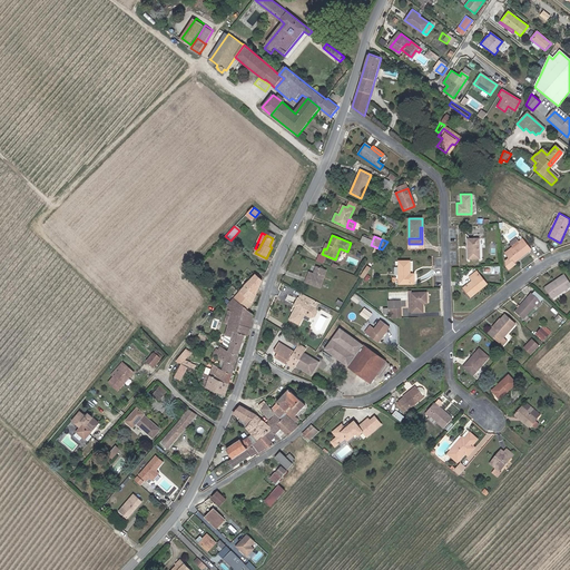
[(479,258),(478,239),(465,239),(467,258),(479,258)]
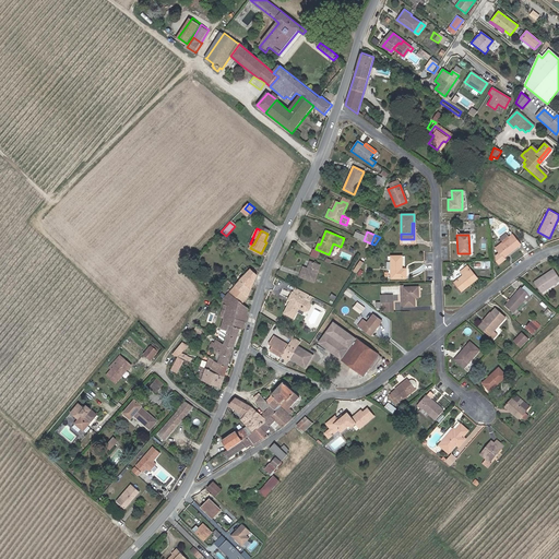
[(520,245),(512,235),(508,237),(509,239),(502,245),(501,242),(495,248),(499,253),(495,257),(495,261),(498,264),(503,260),(502,258),(501,257),(507,252),(508,254),(516,248),(515,248),(520,245)]
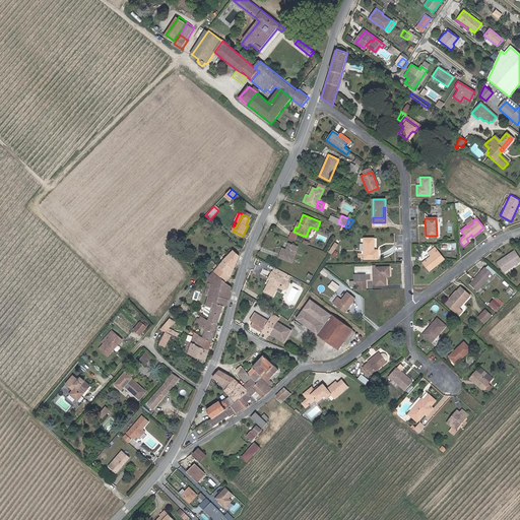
[(374,249),(374,237),(364,237),(364,258),(377,258),(377,249),(374,249)]
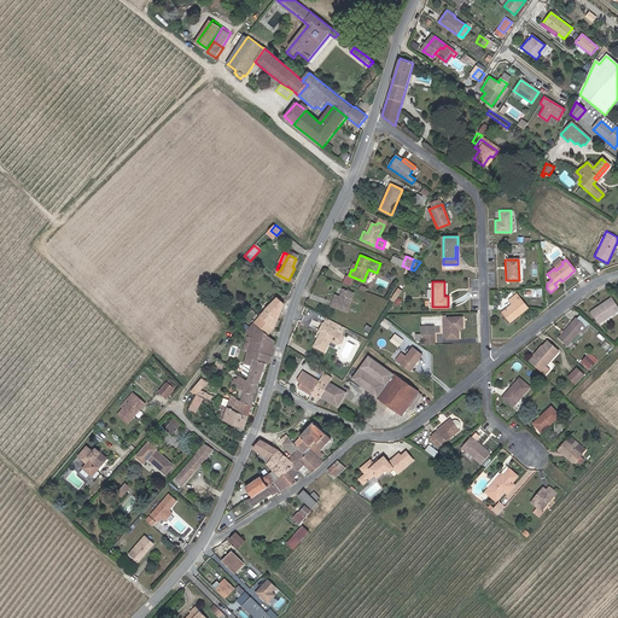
[(396,302),(402,289),(397,287),(392,299),(396,302)]
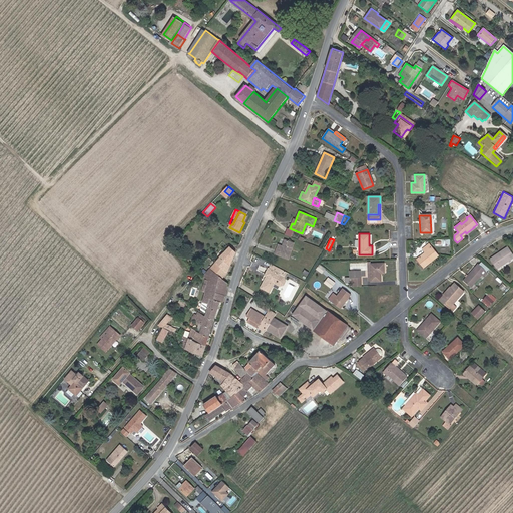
[(294,242),(285,239),(283,245),(279,244),(276,252),(289,258),(294,242)]
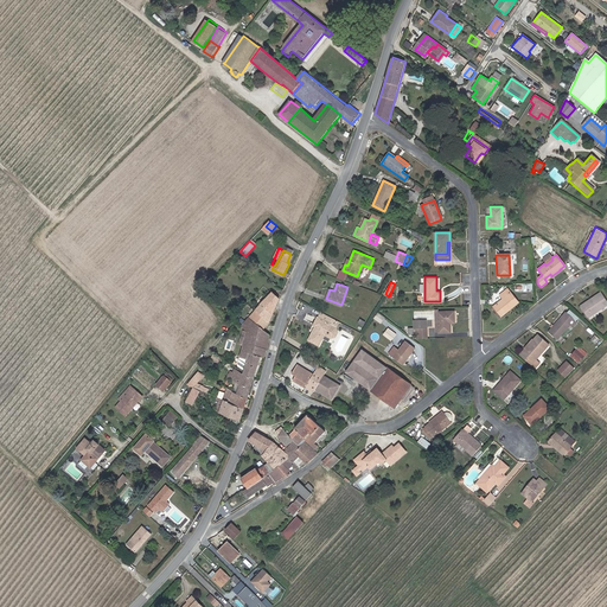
[(517,302),(506,289),(499,295),(502,299),(492,307),(498,315),(508,307),(509,310),(517,302)]
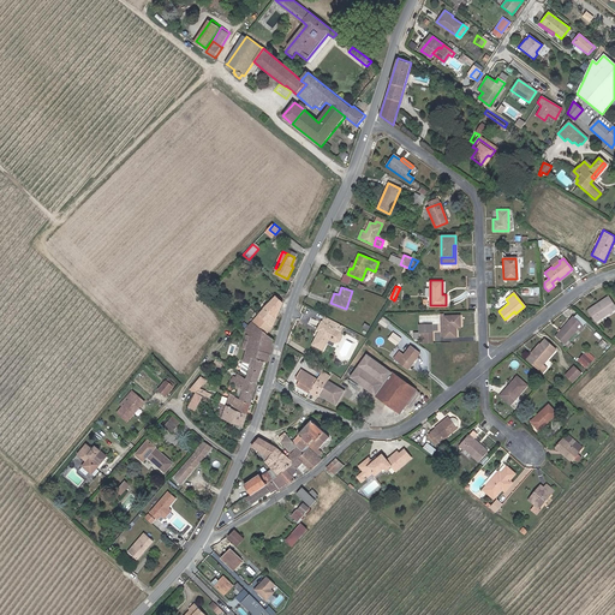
[(275,297),(258,316),(274,326),(284,304),(275,297)]
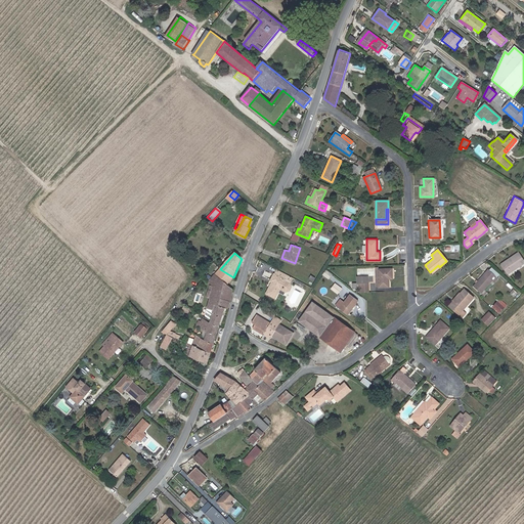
[(523,262),(523,261),(518,253),(509,259),(510,260),(501,265),(507,273),(523,262)]
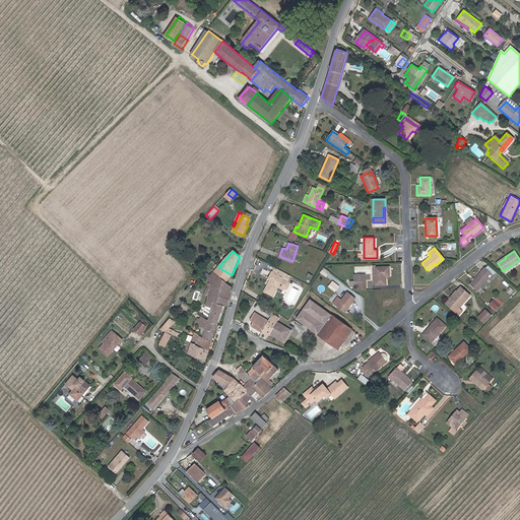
[(282,277),(285,272),(274,266),(271,271),(282,277)]
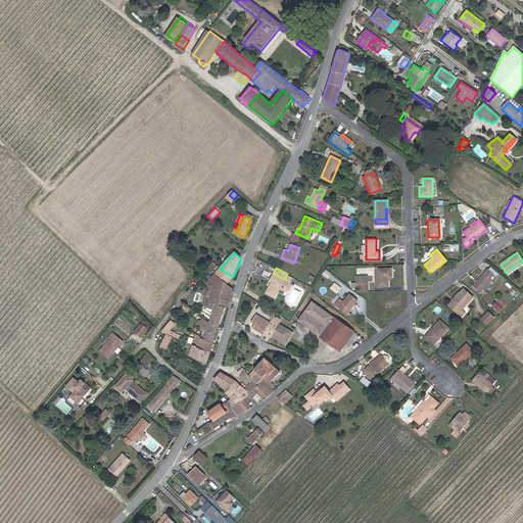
[(391,276),(390,268),(377,269),(377,270),(378,284),(378,286),(388,286),(387,279),(387,276),(391,276)]
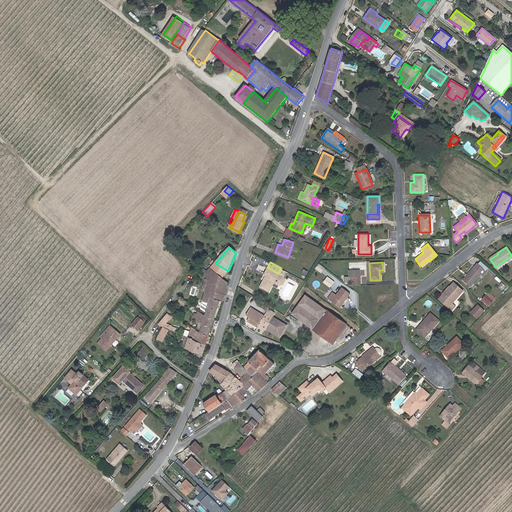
[(215,263),(210,268),(222,278),(228,271),(215,263)]
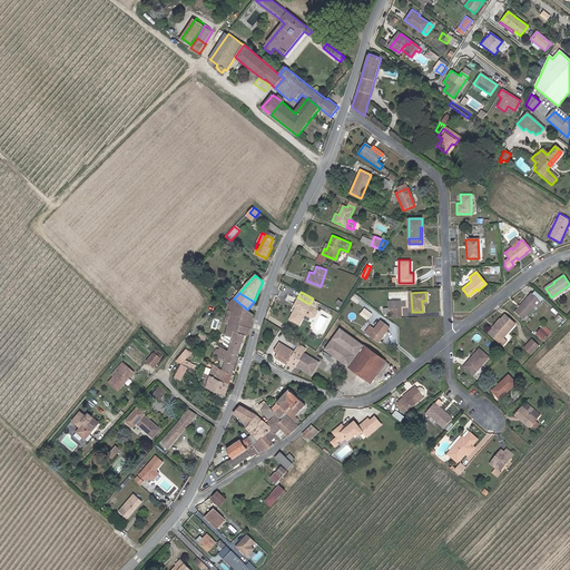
[(359,303),(362,297),(355,293),(352,298),(359,303)]
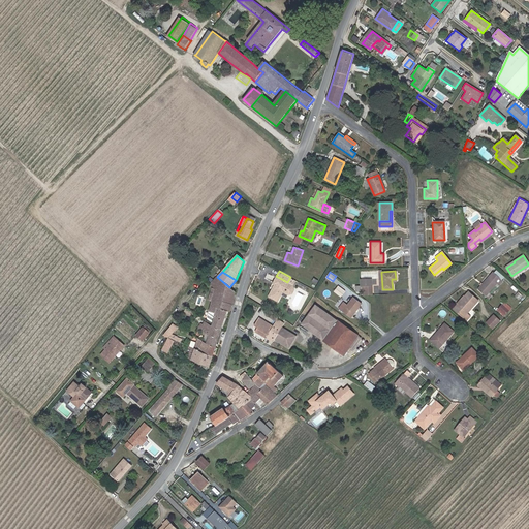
[(502,281),(493,272),(477,289),(488,299),(492,294),(489,291),(496,283),(499,285),(502,281)]
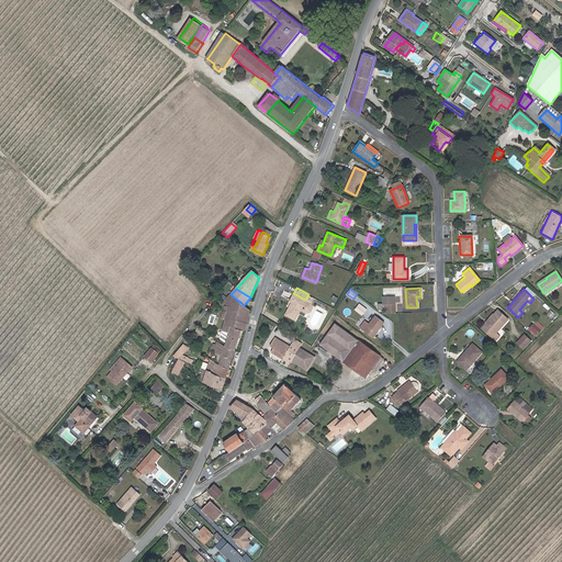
[(305,300),(293,293),(290,301),(291,301),(285,314),(295,318),(305,300)]
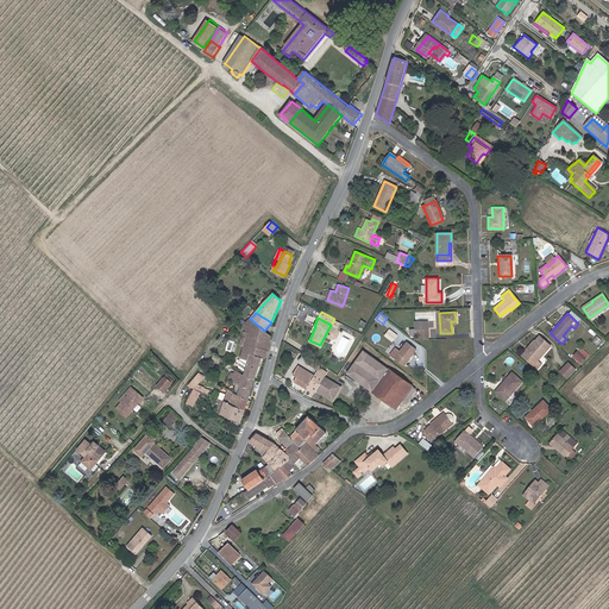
[(256,345),(269,350),(272,336),(264,331),(250,319),(245,327),(252,333),(249,341),(248,346),(243,358),(246,360),(251,362),(256,345)]
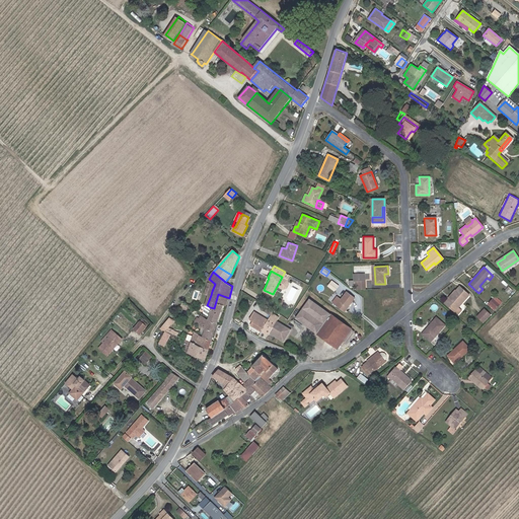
[(339,285),(331,280),(327,286),(335,291),(339,285)]
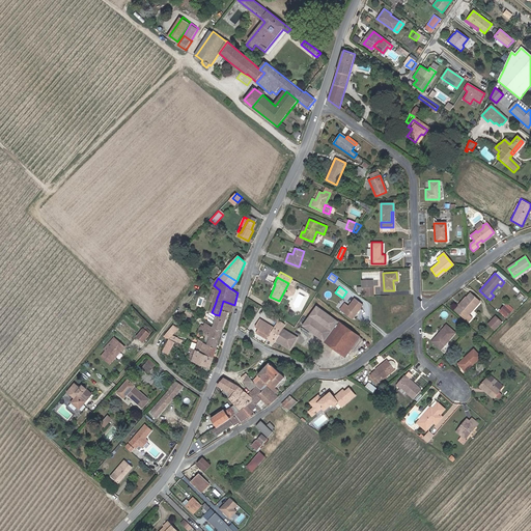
[(479,301),(470,292),(466,297),(465,297),(466,298),(459,305),(458,304),(458,305),(454,309),(463,316),(466,313),(468,314),(479,301)]
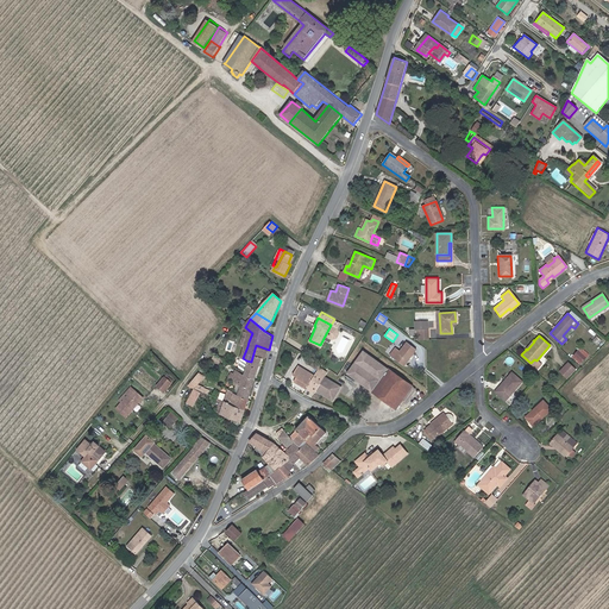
[(534,340),(533,339),(525,349),(526,350),(526,349),(527,350),(534,341),(533,340),(534,340)]
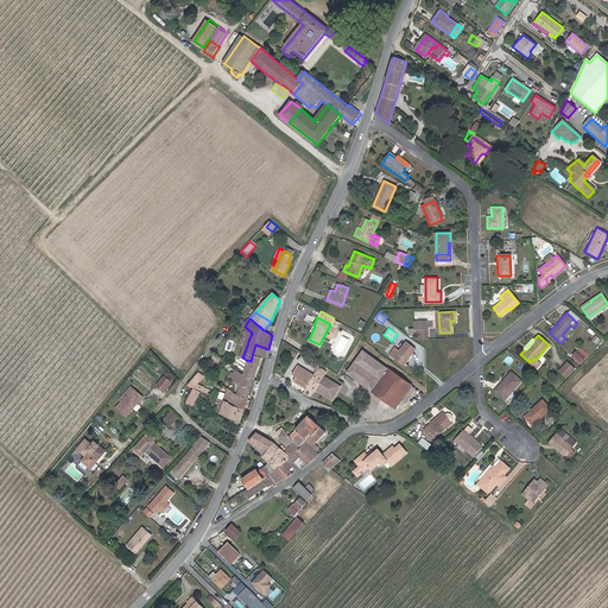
[(415,348),(406,341),(399,350),(394,347),(388,354),(403,363),(409,355),(410,356),(415,348)]
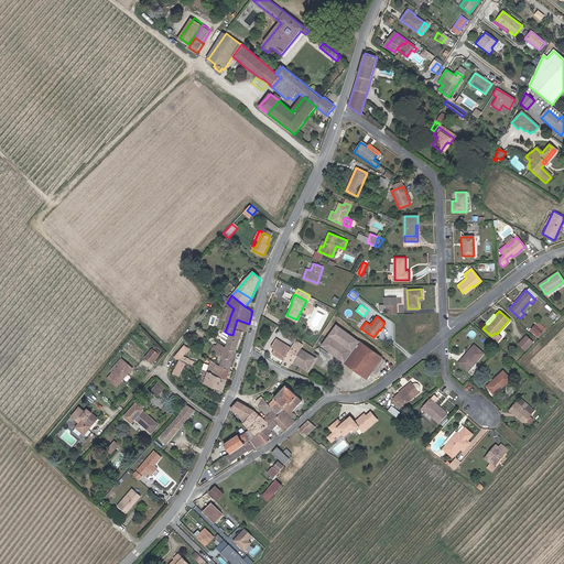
[(228,334),(227,335),(231,337),(229,345),(228,347),(237,350),(243,332),(247,333),(249,324),(237,320),(232,335),(228,334)]
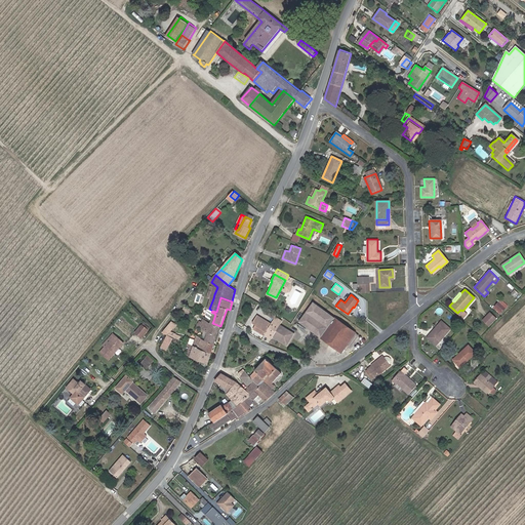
[(500,314),(509,306),(501,298),(493,307),(500,314)]
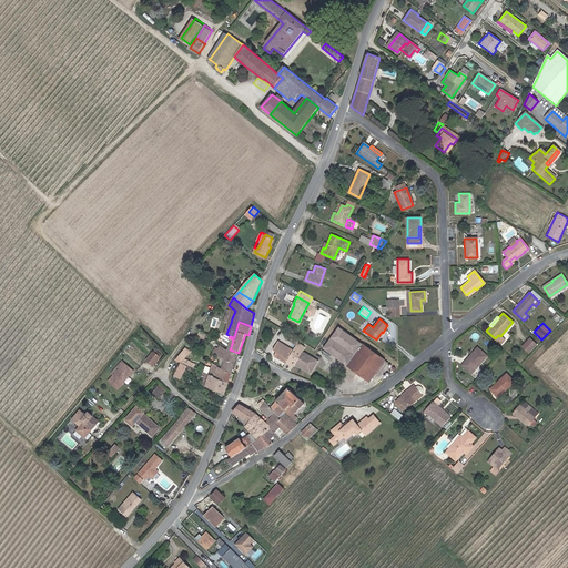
[(324,347),(347,364),(362,343),(338,326),(324,347)]
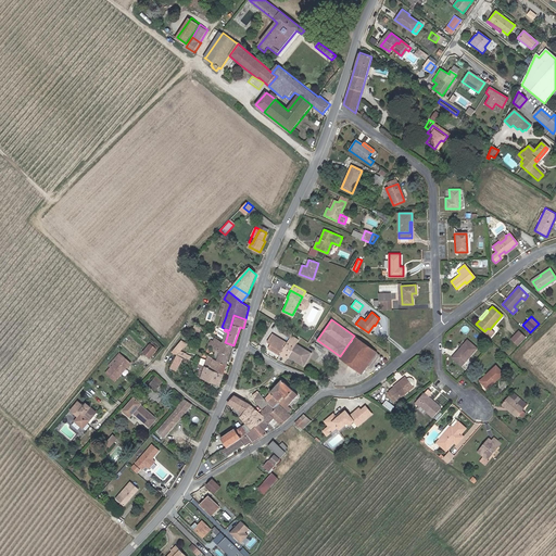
[(292,331),(283,326),(281,330),(290,337),(291,335),(292,331)]
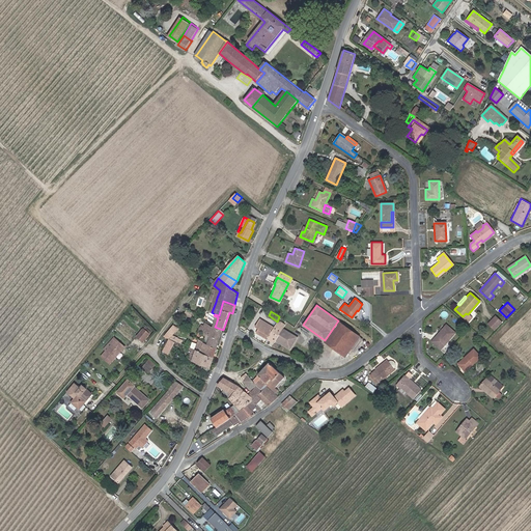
[(500,322),(495,316),(487,324),(493,329),(500,322)]
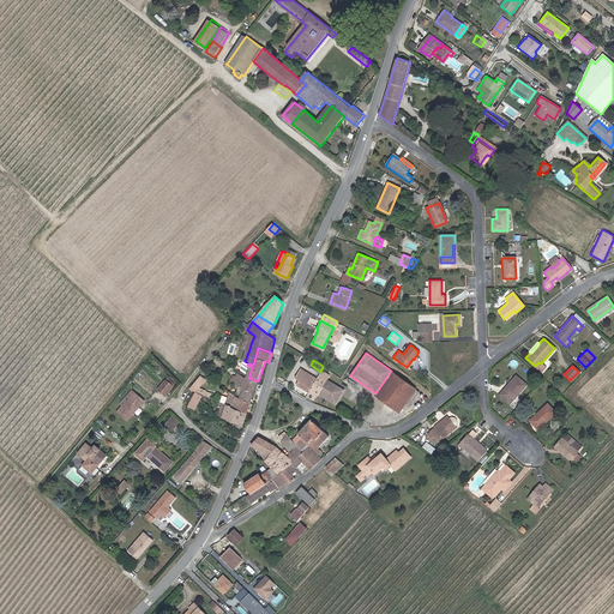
[(309,392),(317,379),(299,369),(295,379),(299,380),(296,385),(309,392)]
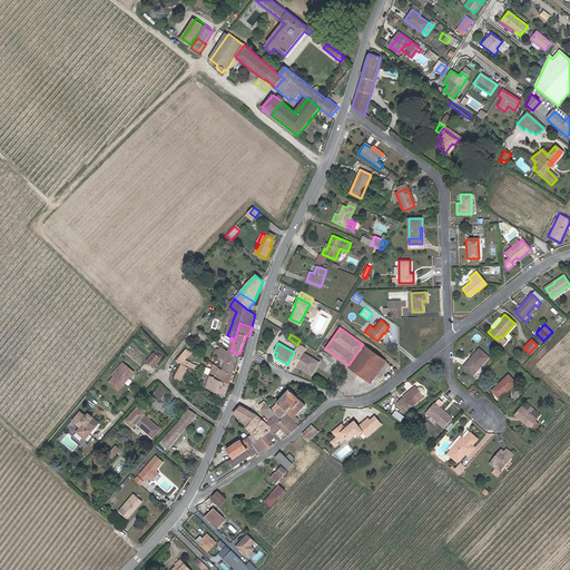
[(294,352),(287,364),(295,367),(296,365),(304,351),(306,347),(298,343),(297,345),(294,352)]
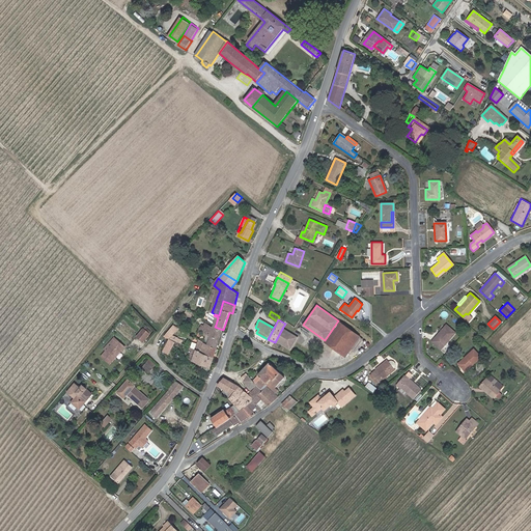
[(360,335),(338,320),(325,340),(345,355),(350,347),(360,335)]
